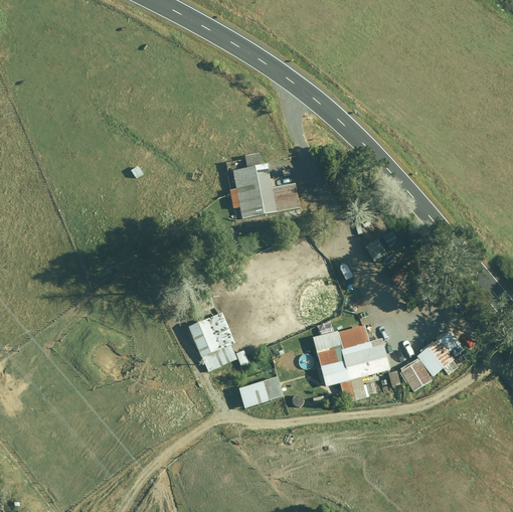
[(268,163),(261,165),(259,153),(246,155),(248,167),(232,170),(236,188),(231,189),(234,207),(238,206),(240,218),(300,206),(295,182),(272,186),(268,163)]
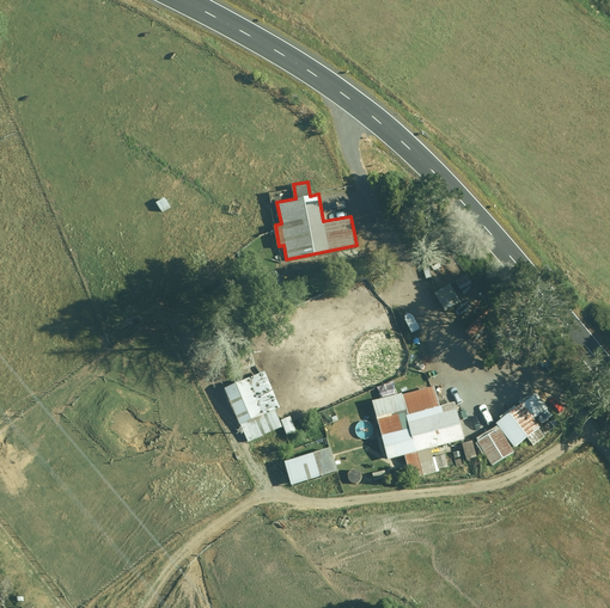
[(445,308),(459,299),(449,282),(434,290),(445,308)]
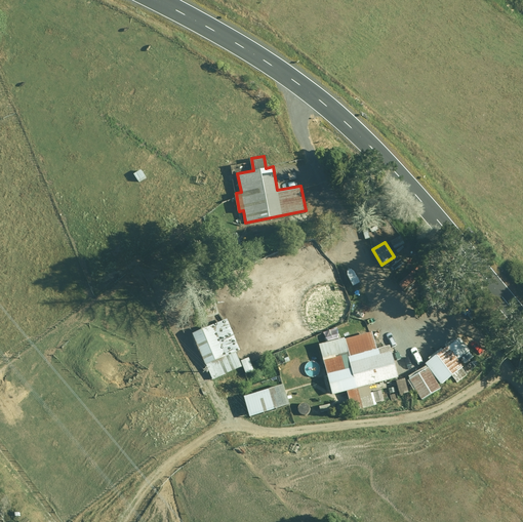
[(217,358),(239,349),(225,318),(193,333),(209,370),(211,374),(215,372),(223,369),(217,358)]
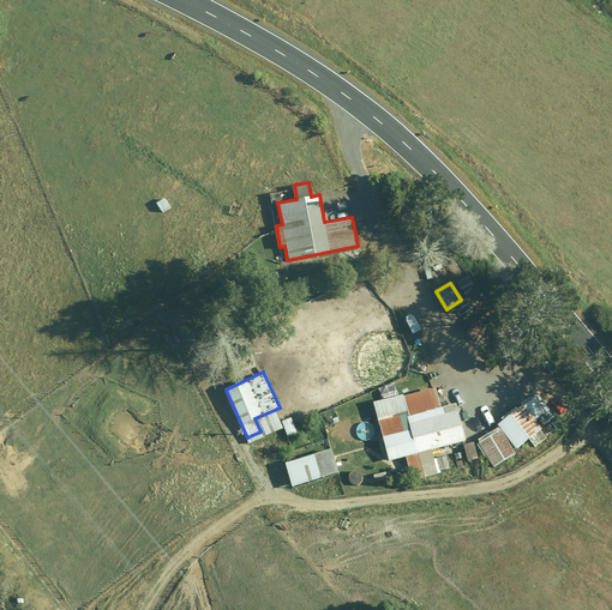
[(456,402),(441,405),(436,386),(375,402),(389,459),(417,452),(421,475),(448,467),(444,454),(433,457),(431,448),(466,439),(456,402)]
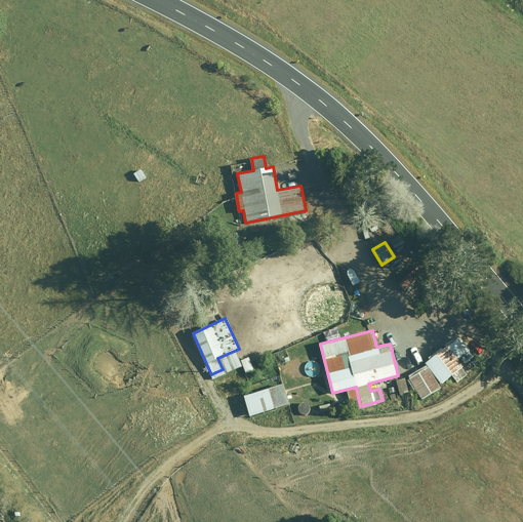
[(456,358),(469,349),(458,335),(426,362),(430,367),(424,372),(421,369),(407,379),(421,398),(452,374),(455,377),(463,372),(466,370),(463,366),(456,358)]
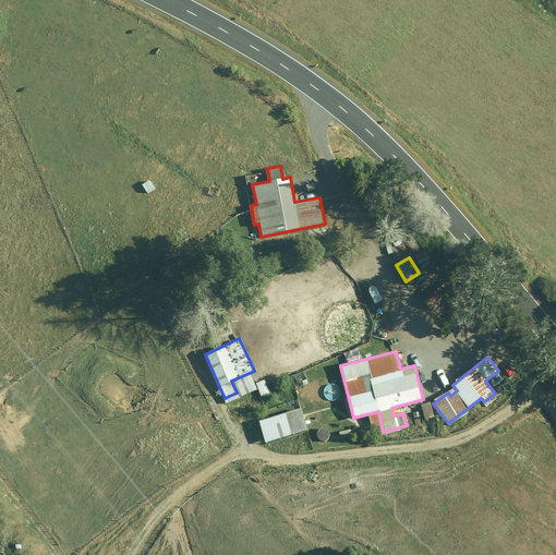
[(266,442),(307,429),(301,407),(260,421),(266,442)]
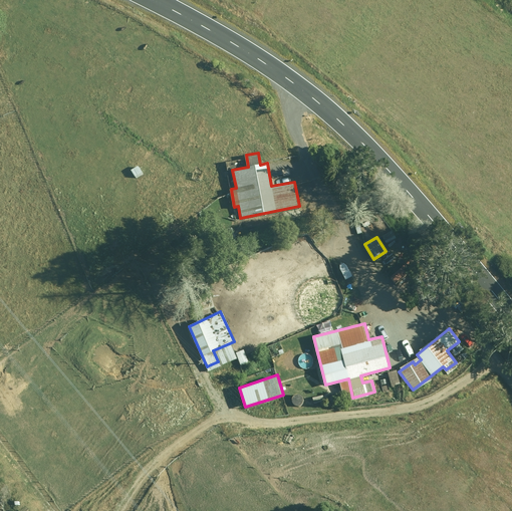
All buildings are outlined.
